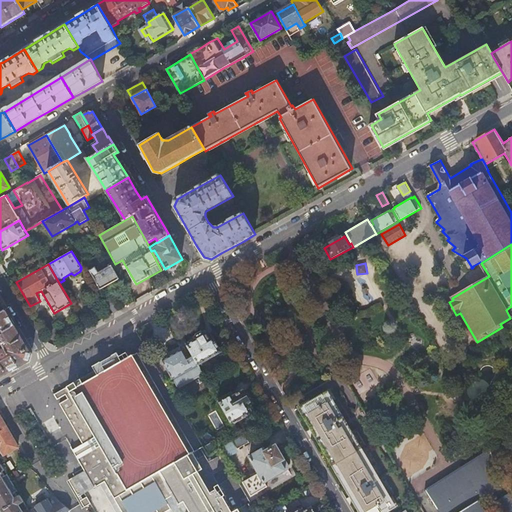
[(96,267),(90,270),(101,290),(120,279),(112,265),(99,272),(96,267)]
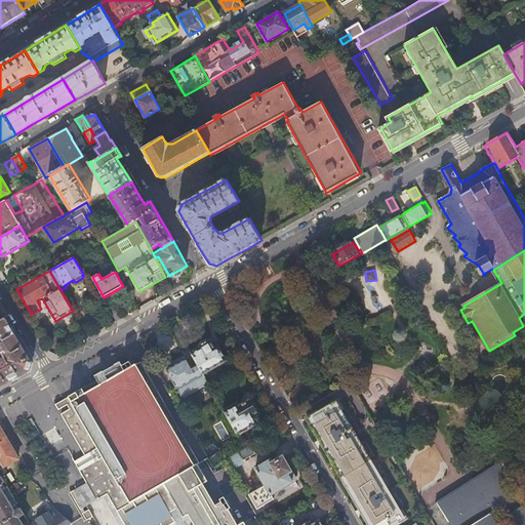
[(111,310),(117,321),(123,318),(117,307),(111,310)]
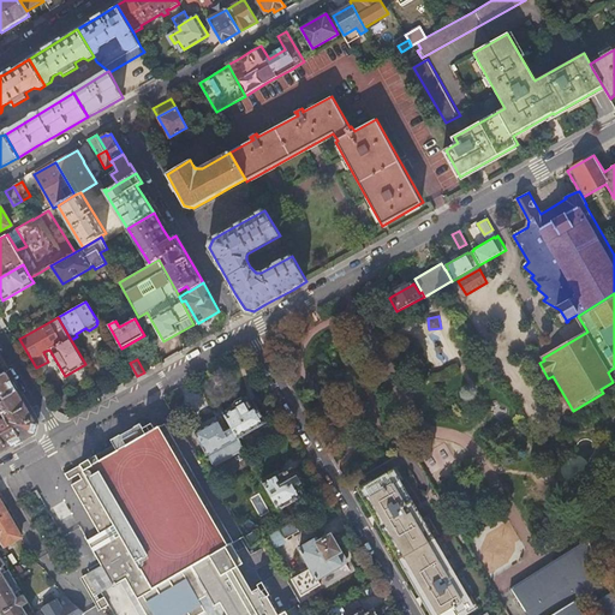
[(22,399),(6,372),(0,375),(0,413),(3,412),(6,417),(0,421),(0,452),(35,433),(37,424),(22,399)]
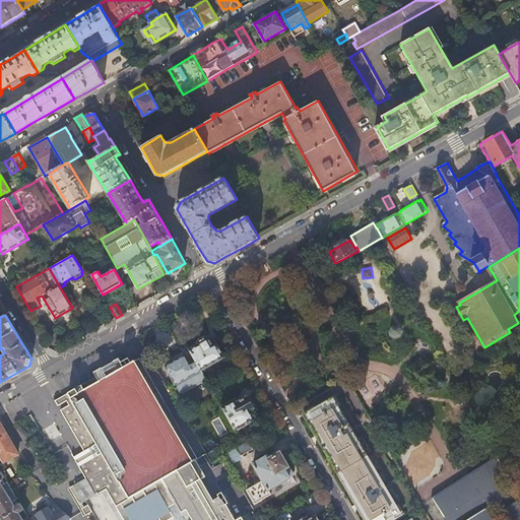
[(198,345),(189,350),(190,352),(200,371),(223,358),(215,344),(212,345),(207,337),(207,338),(206,337),(204,337),(198,340),(198,342),(198,343),(197,344),(198,345)]
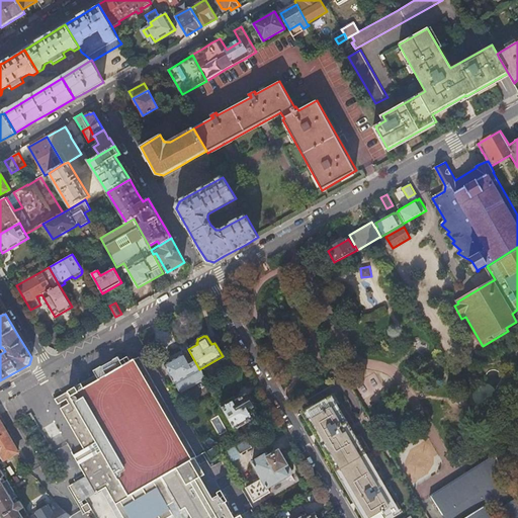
[(427,343),(421,341),(417,345),(417,350),(422,353),(427,349),(427,343)]
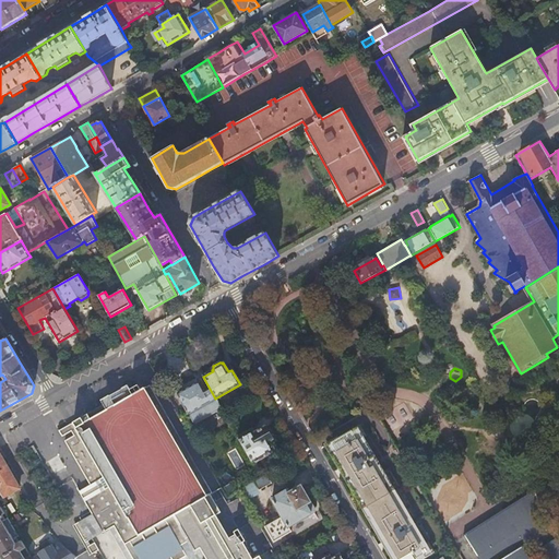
[(203,377),(202,376),(176,391),(178,394),(204,379),(203,377)]
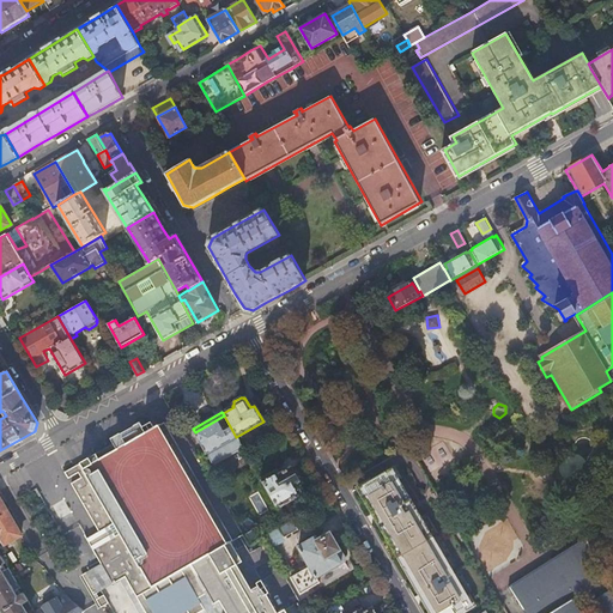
[(224,416),(195,432),(207,454),(236,437),(224,416)]
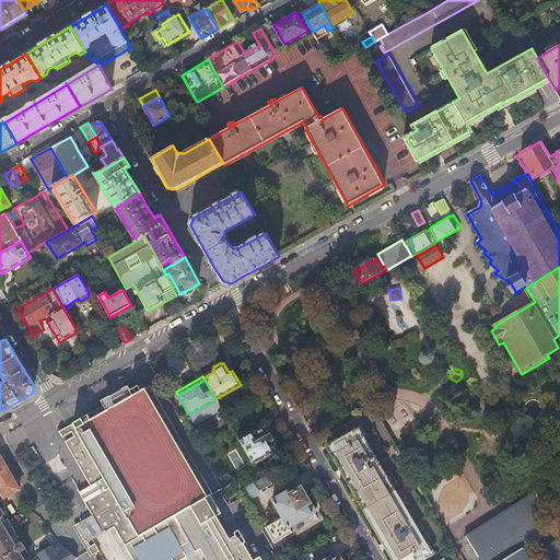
[(202,501),(213,494),(151,386),(142,391),(139,386),(70,426),(59,431),(62,436),(72,431),(74,435),(66,441),(90,485),(85,488),(80,491),(92,515),(103,534),(109,529),(114,527),(125,545),(202,501)]
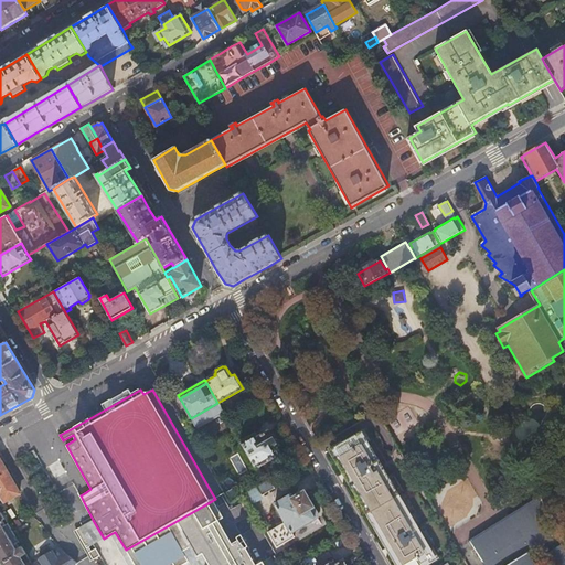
[(228,422),(221,407),(216,411),(223,424),(228,422)]
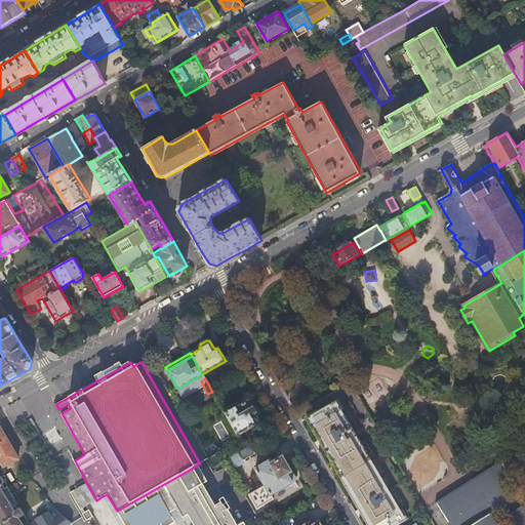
[(310,416),(320,435),(319,436),(367,518),(368,517),(372,524),(395,524),(405,520),(400,511),(401,511),(341,409),(340,410),(335,401),(310,416)]
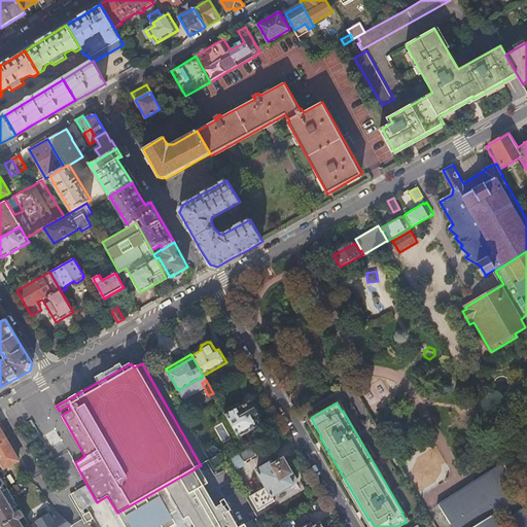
[(224,413),(239,436),(261,423),(250,403),(240,409),(238,405),(224,413)]
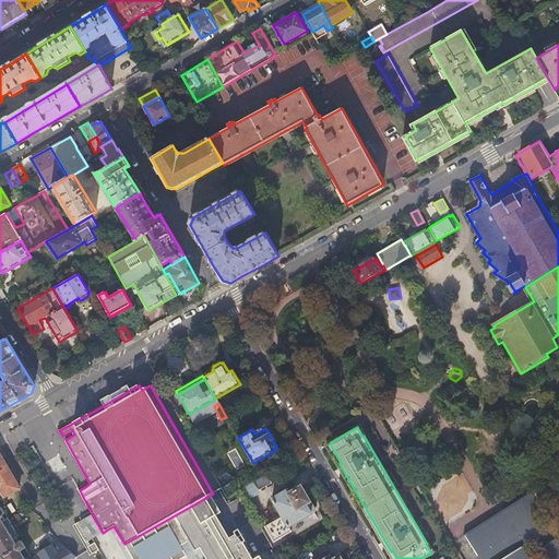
[(0,489),(4,497),(19,487),(0,454),(0,558),(24,558),(20,551),(26,547),(22,540),(20,542),(16,537),(20,535),(9,516),(6,519),(3,514),(6,512),(2,506),(0,507),(0,489)]
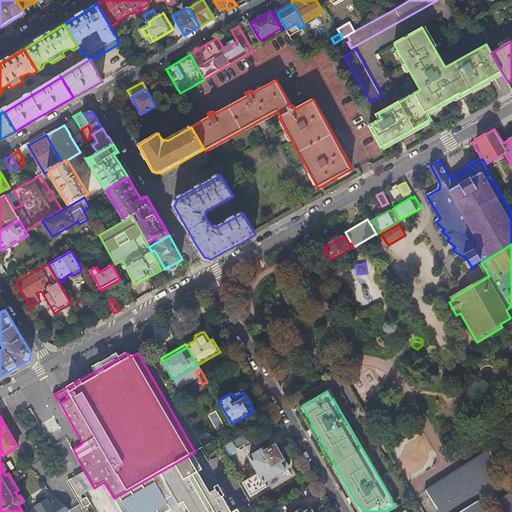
[(248,442),(244,434),(232,440),(237,448),(248,442)]
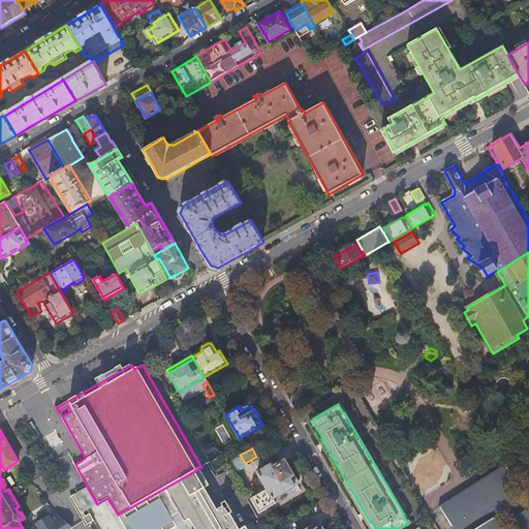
[(284,461),(275,467),(273,463),(257,471),(267,489),(250,498),(258,512),(276,502),(274,498),(298,485),(298,484),(297,481),(294,476),(292,474),(284,461)]
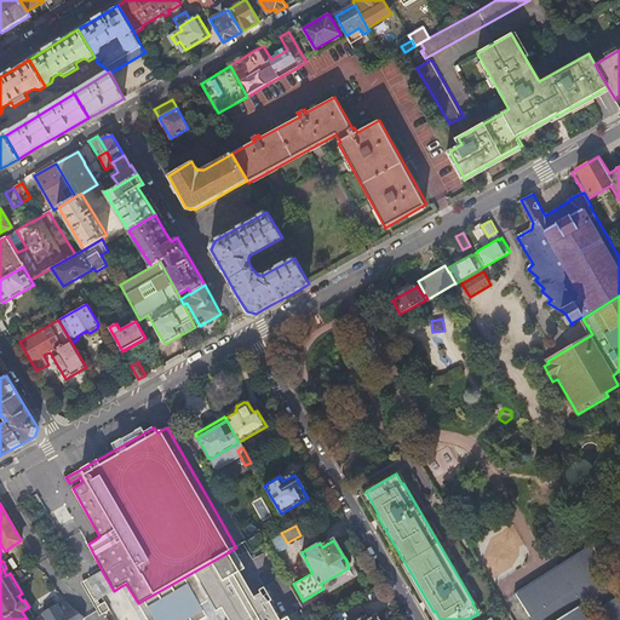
[(516,593),(533,619),(556,619),(578,607),(607,589),(595,545),(584,551),(516,593)]
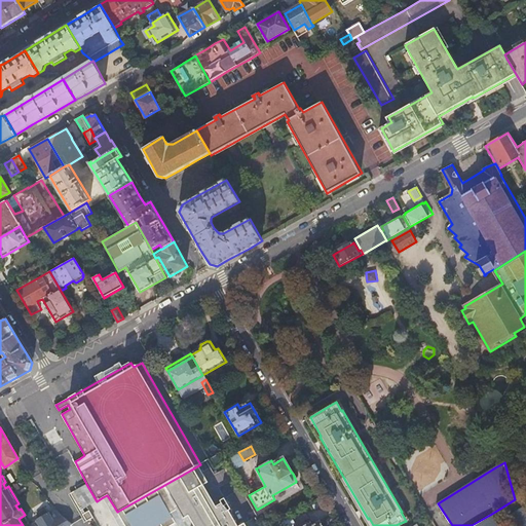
[(190,471),(117,512),(124,525),(170,525),(176,523),(170,514),(177,510),(180,516),(185,524),(191,521),(193,525),(246,525),(245,523),(239,525),(237,525),(229,511),(231,510),(225,498),(221,501),(222,503),(216,506),(203,485),(199,487),(190,471)]
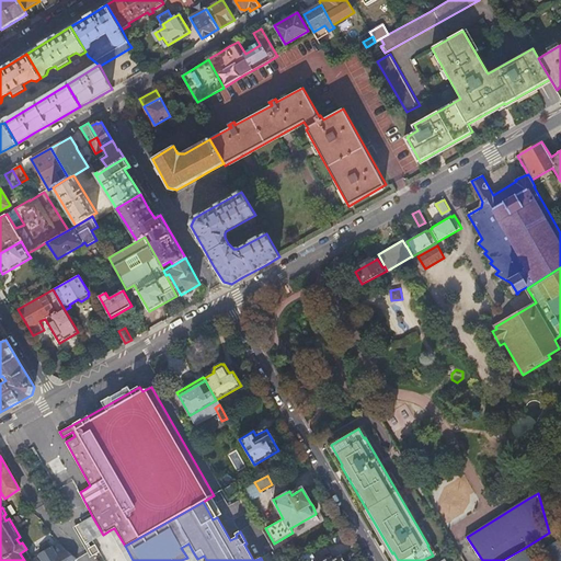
[(103,535),(92,516),(87,519),(82,522),(93,540),(103,535)]
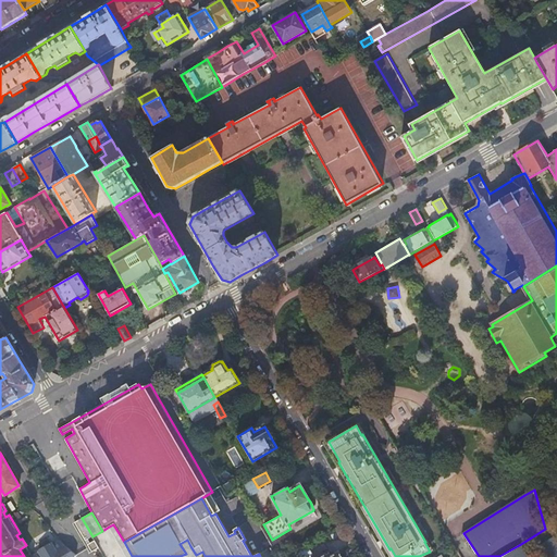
[(93,536),(82,518),(75,522),(85,541),(93,536)]
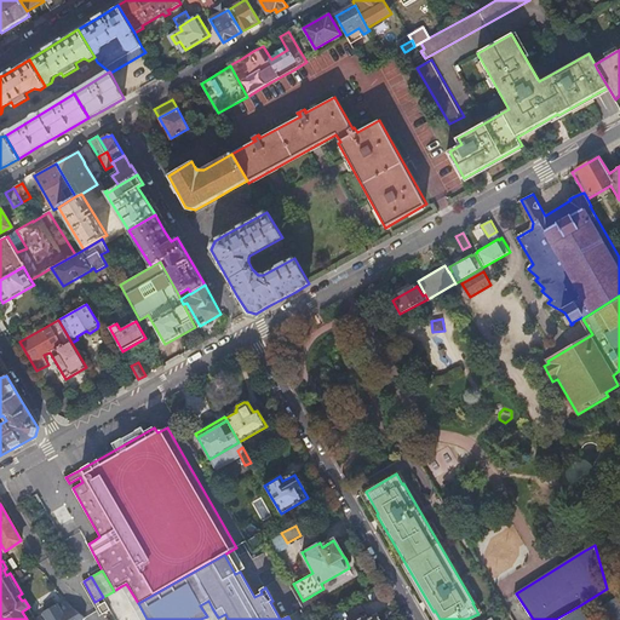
[(126,584),(121,586),(141,619),(218,619),(218,618),(212,608),(208,601),(200,606),(207,616),(200,619),(147,619),(138,603),(126,584)]
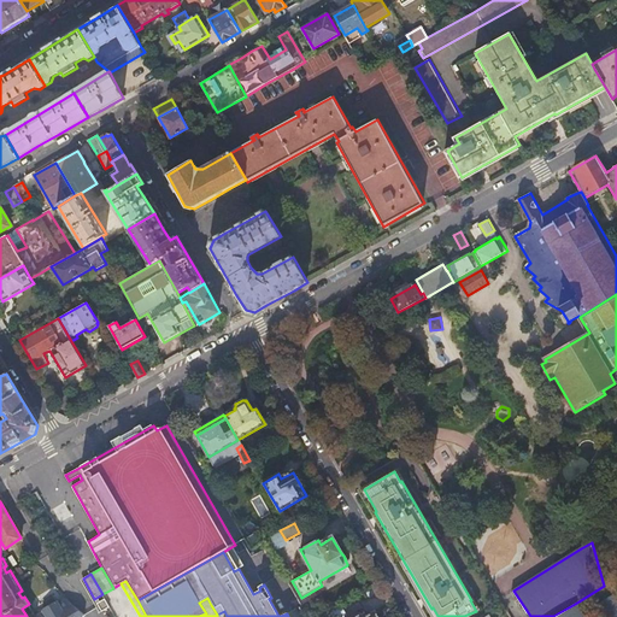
[(616,616),(616,594),(616,593),(598,605),(604,616),(616,616)]
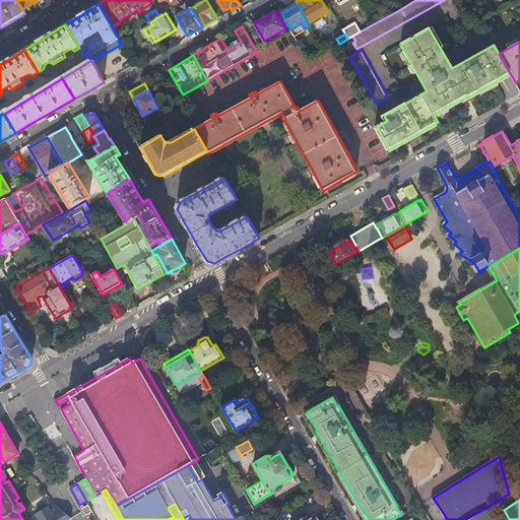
[(87,514),(92,511),(88,505),(81,508),(85,515),(87,514)]
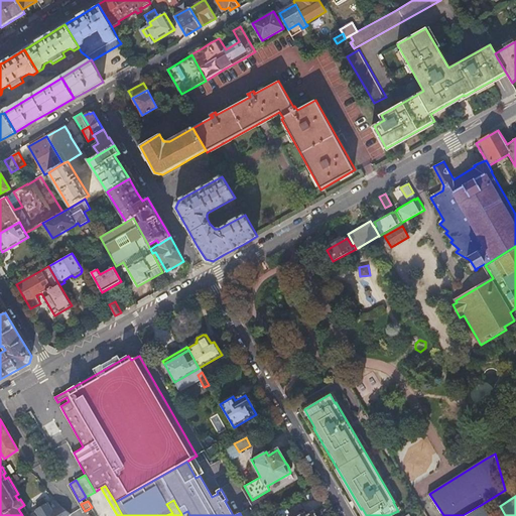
[(55,515),(47,502),(35,509),(37,511),(30,515),(55,515)]
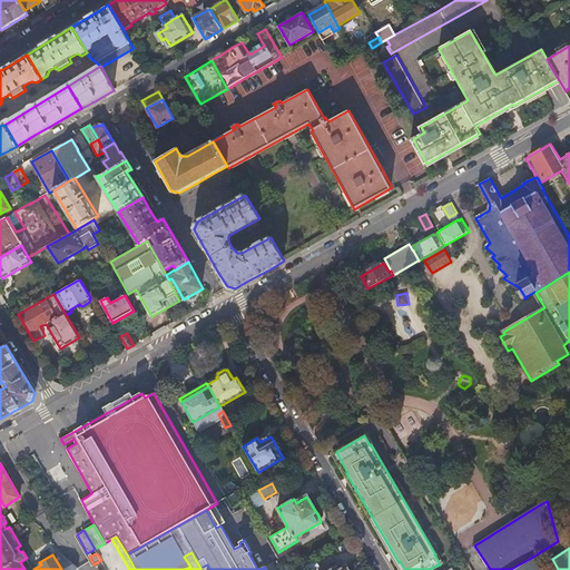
[(313,569),(320,567),(315,558),(302,566),(304,569),(313,569)]
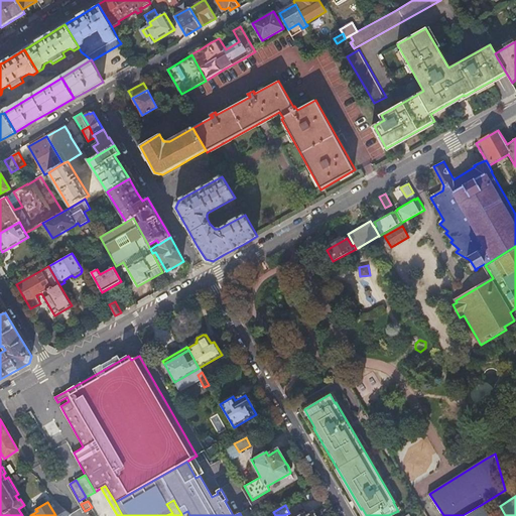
[(488,515),(481,505),(463,515),(488,515)]
